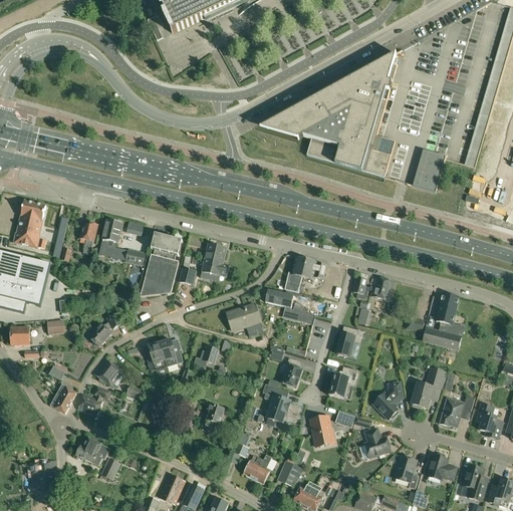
[(157,0),(172,31),(239,0),(157,0)]
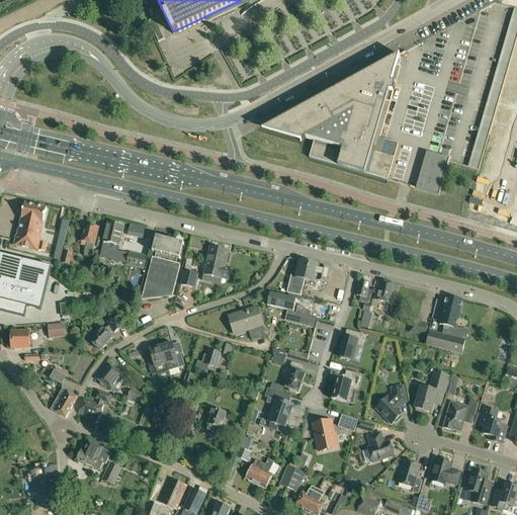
[(516,29),(516,6),(514,5),(466,165),(478,168),(516,29)]
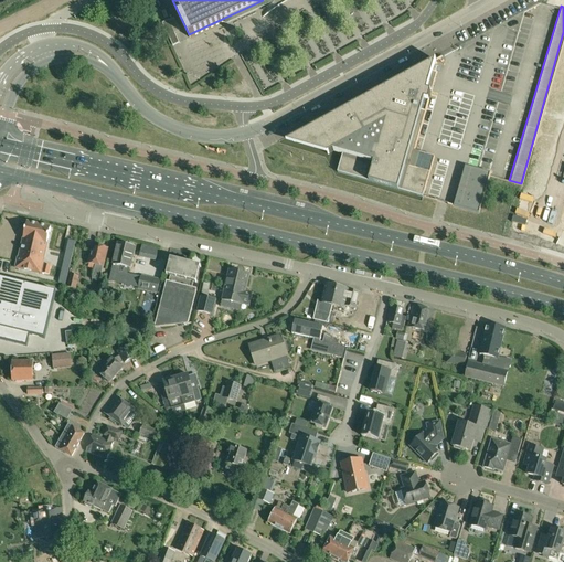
[(166,30),(171,43),(177,40),(171,28),(166,30)]
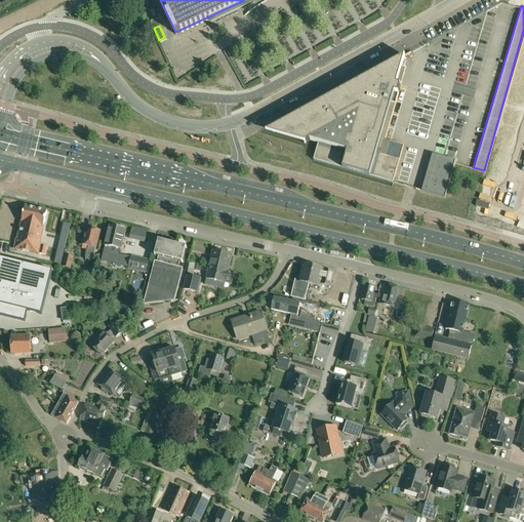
[(313,157),(392,181),(403,143),(385,137),(405,66),(401,64),(404,53),(266,129),(305,143),(309,137),(318,139),(313,157)]
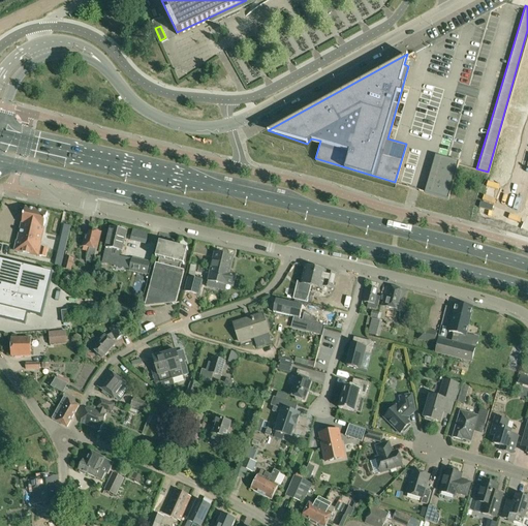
[(447,197),(458,162),(458,159),(449,157),(444,174),(430,169),(424,190),(447,197)]
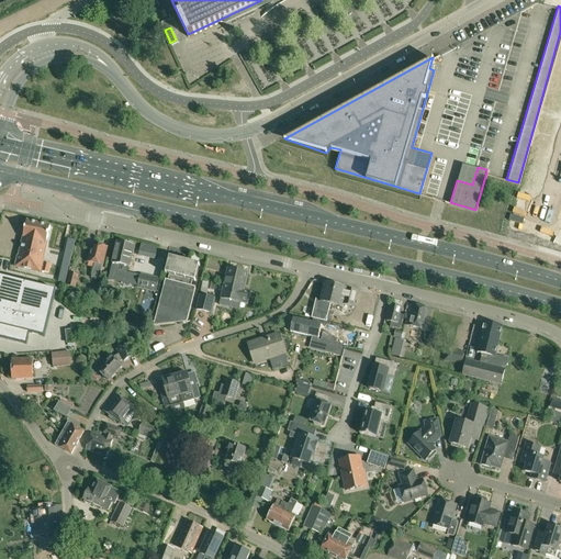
[(14,264),(38,269),(42,259),(41,259),(44,245),(49,246),(51,248),(55,249),(57,247),(58,243),(57,241),(53,239),(49,241),(45,239),(45,238),(49,223),(26,219),(22,234),(23,234),(18,254),(14,264)]
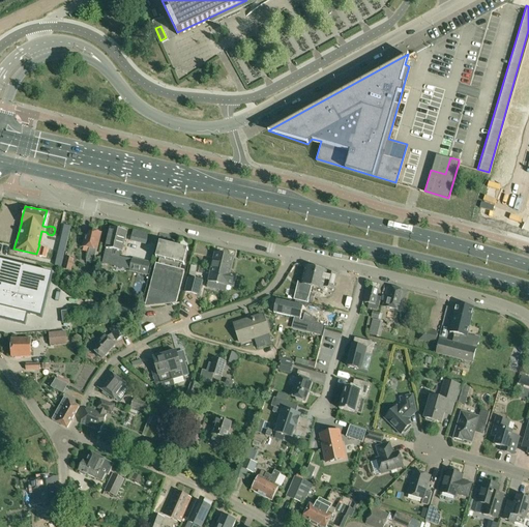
[(106,244),(101,261),(128,267),(131,257),(118,254),(120,247),(121,249),(125,230),(110,226),(106,244)]
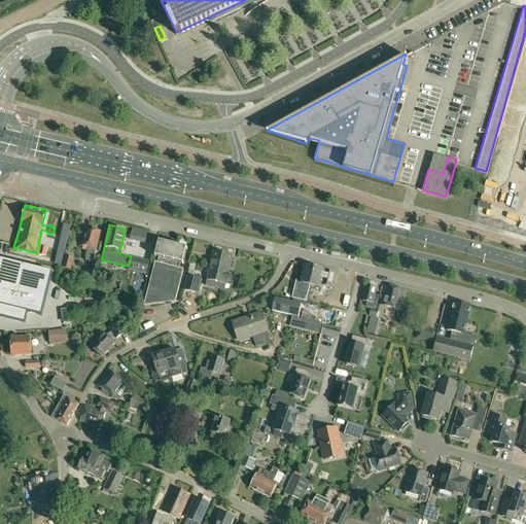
[(82,242),(89,243),(84,257),(93,259),(99,230),(92,228),(89,230),(88,233),(84,232),(82,242)]
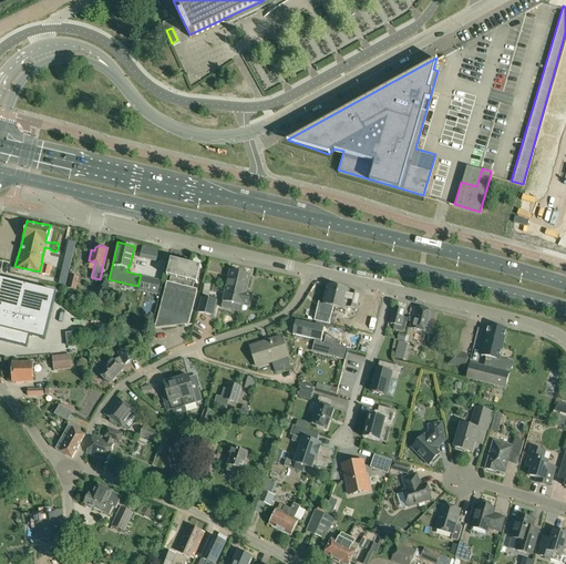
[(195,287),(196,280),(198,282),(202,267),(170,258),(166,273),(171,274),(168,280),(166,279),(154,326),(187,322),(196,287),(195,287)]
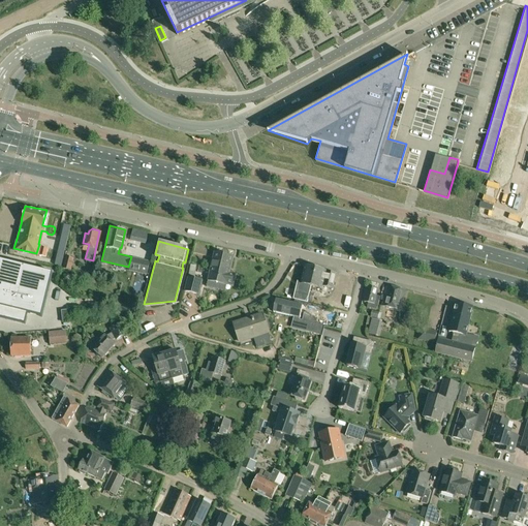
[(229,271),(233,254),(214,250),(208,278),(226,282),(226,281),(233,283),(235,272),(229,271)]
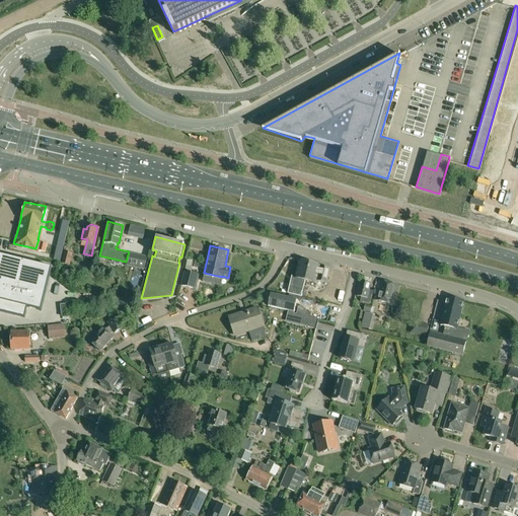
[(61,261),(69,263),(72,251),(64,249),(61,261)]
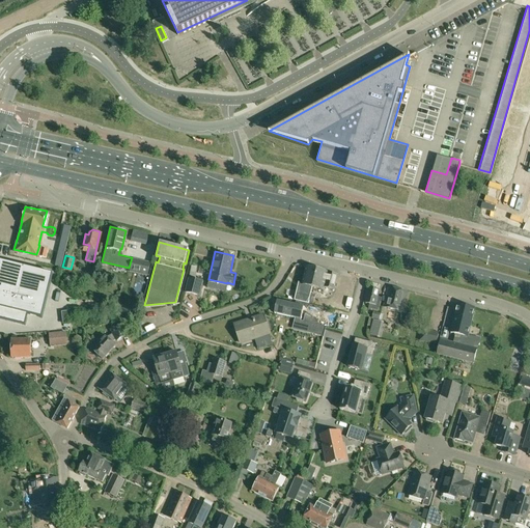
[(129,269),(147,273),(150,260),(132,255),(132,257),(129,268),(129,269)]
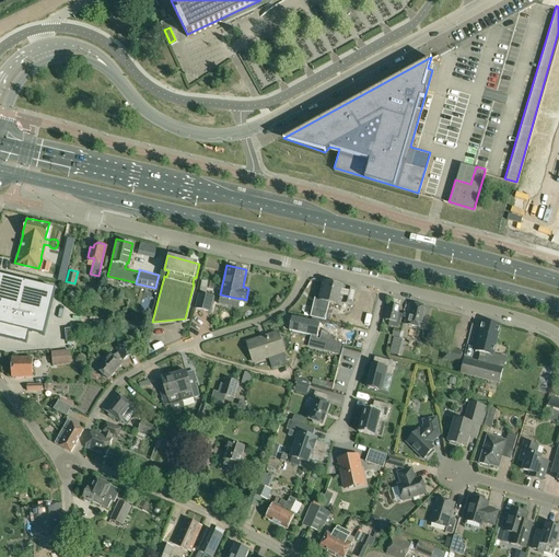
[(1,274),(0,277),(0,333),(25,339),(28,328),(44,333),(55,287),(1,274)]
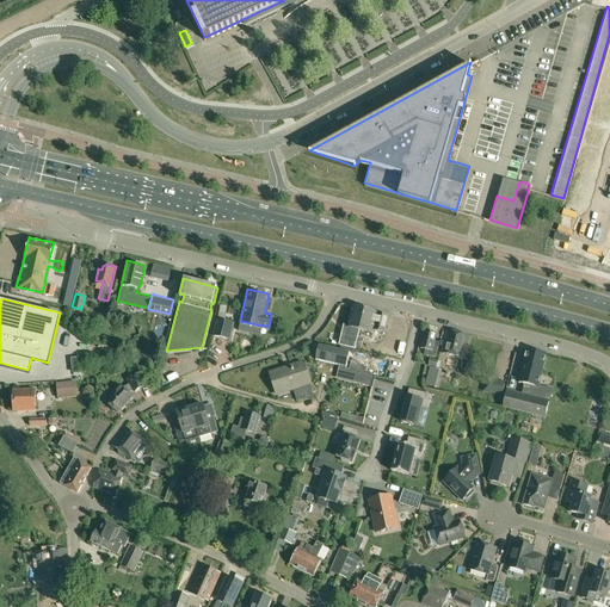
[(343,323),(339,335),(345,336),(356,339),(357,335),(359,327),(364,308),(351,304),(346,324),(343,323)]
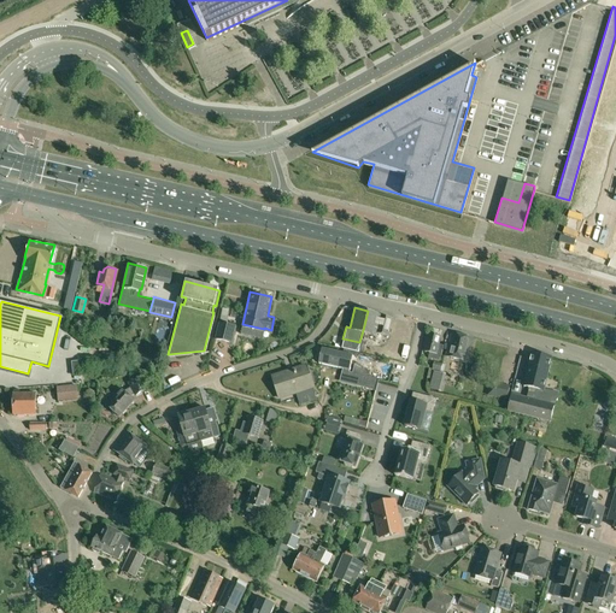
[(375,331),(381,332),(387,334),(392,316),(368,311),(363,330),(375,332),(375,331)]
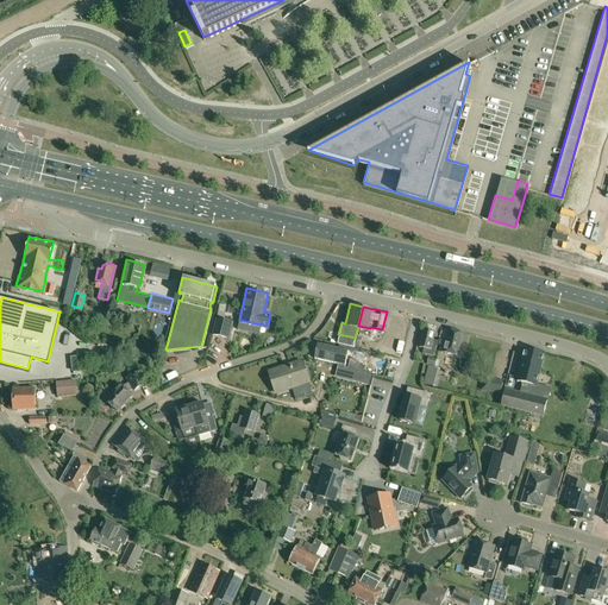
[(232,320),(215,315),(212,332),(227,336),(232,320)]
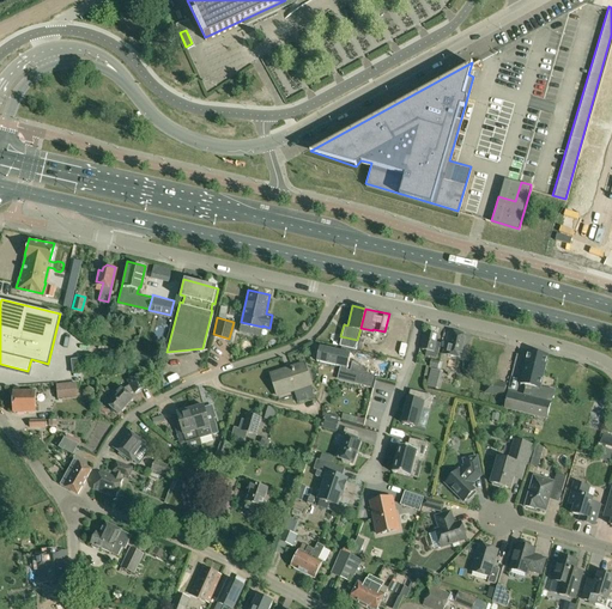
[(425,329),(422,346),(426,347),(424,353),(426,353),(431,354),(436,355),(440,341),(435,340),(437,333),(425,329)]
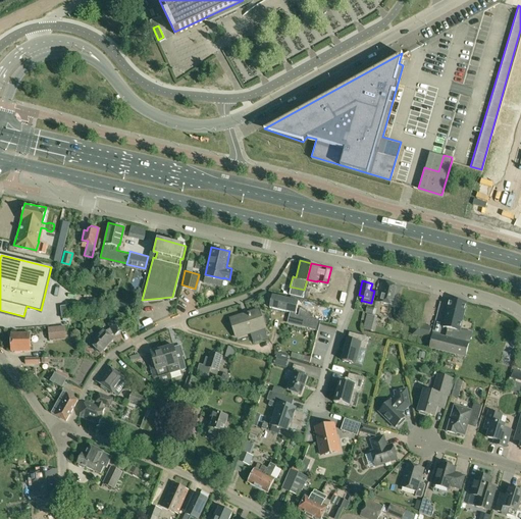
[(381,280),(376,300),(395,304),(400,284),(381,280)]
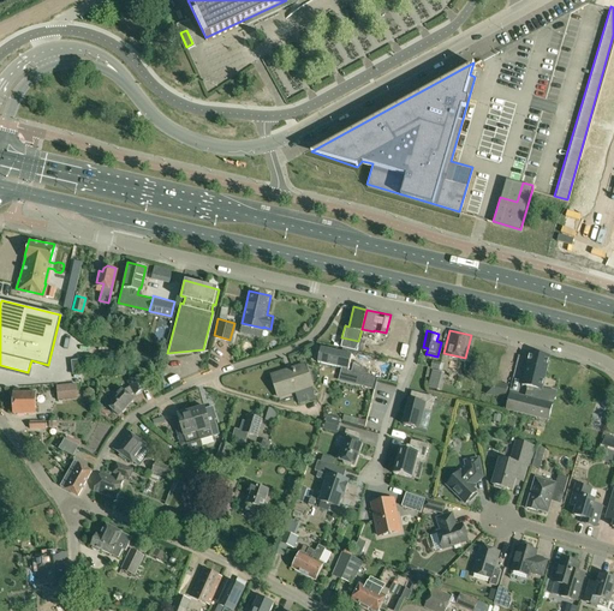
[(357,346),(358,341),(347,339),(345,346),(357,348),(357,346)]
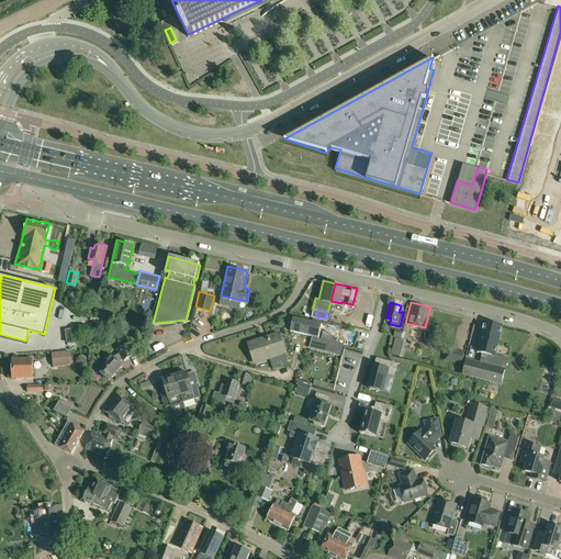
[(290,328),(310,333),(311,334),(311,336),(335,342),(337,333),(322,330),(320,337),(317,336),(320,328),(318,328),(321,322),(292,316),(290,328)]
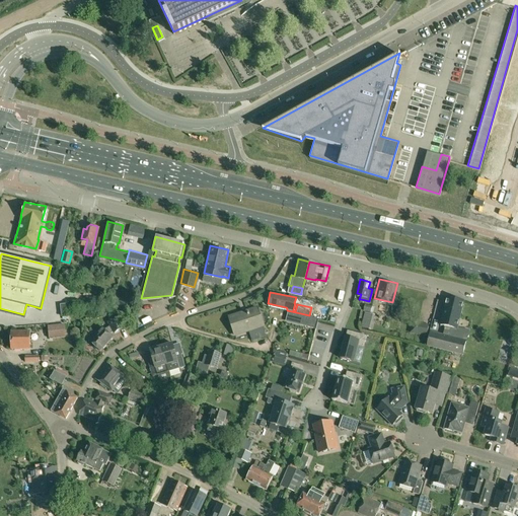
[(442,314),(440,323),(444,324),(442,333),(448,335),(450,325),(456,327),(456,325),(458,318),(463,299),(447,295),(442,314)]
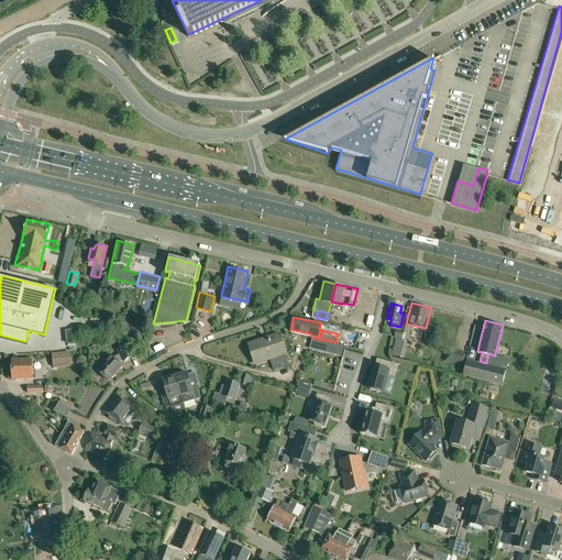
[(123,322),(122,336),(136,337),(139,325),(127,324),(123,322)]
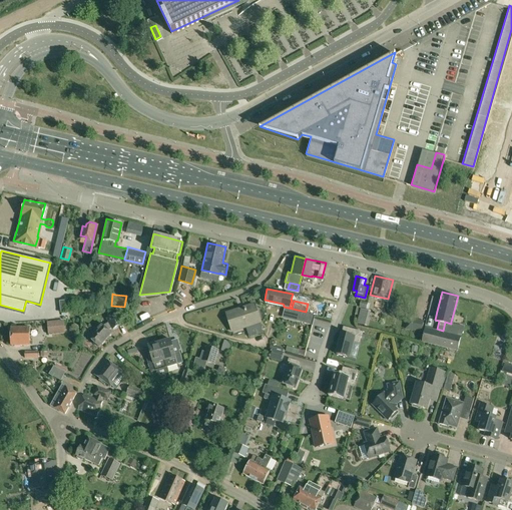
[(58,299),(60,310),(99,306),(98,295),(58,299)]
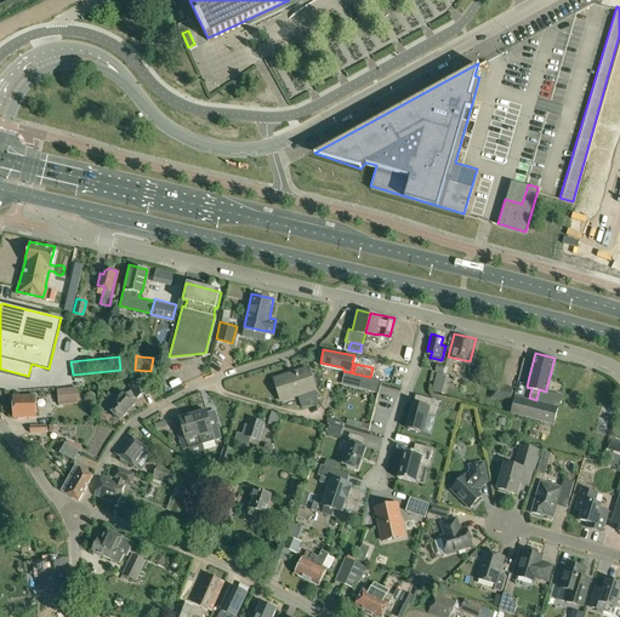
[(314,387),(307,365),(273,377),(280,398),(314,387)]
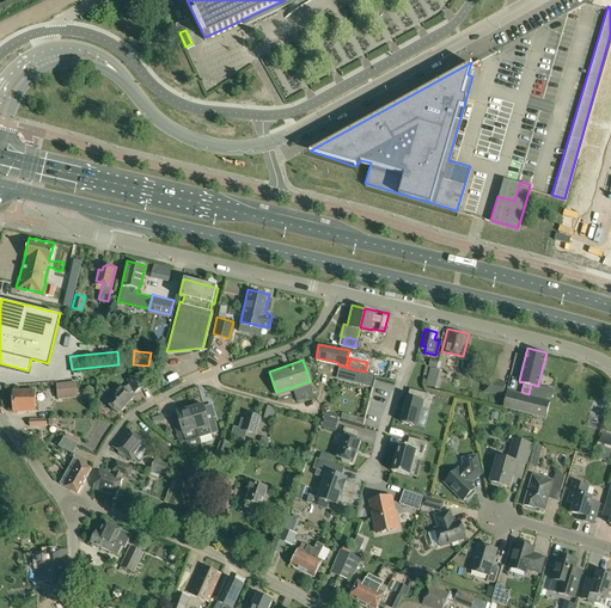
[(338,366),(336,376),(371,385),(373,385),(376,374),(365,372),(338,366)]
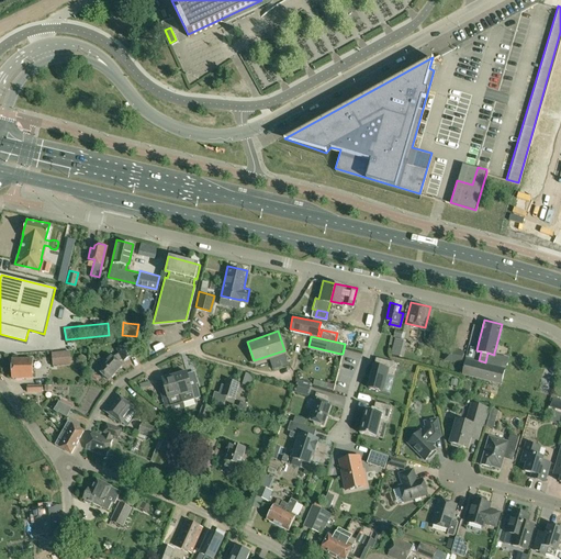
[(118,359),(121,357),(122,359),(135,353),(128,339),(115,346),(118,350),(112,354),(110,353),(97,367),(108,377),(121,362),(118,359)]
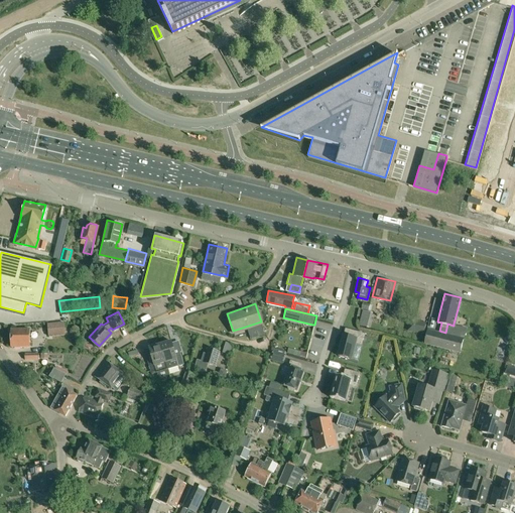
[(406,329),(423,333),(426,319),(409,316),(406,329)]
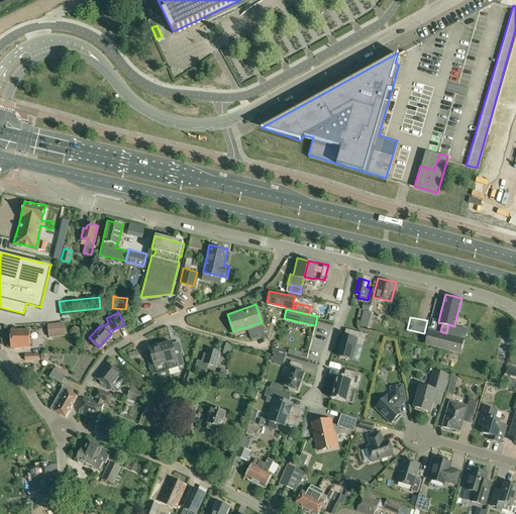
[(64,320),(47,321),(46,322),(47,334),(65,333),(64,320)]
